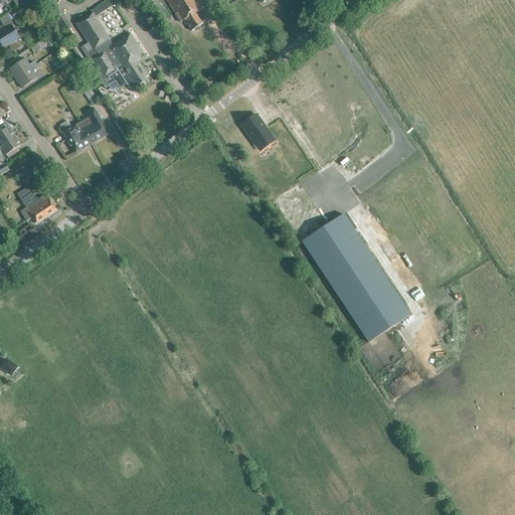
[(100,12),(120,1),(119,0),(102,0),(96,3),(100,12)]
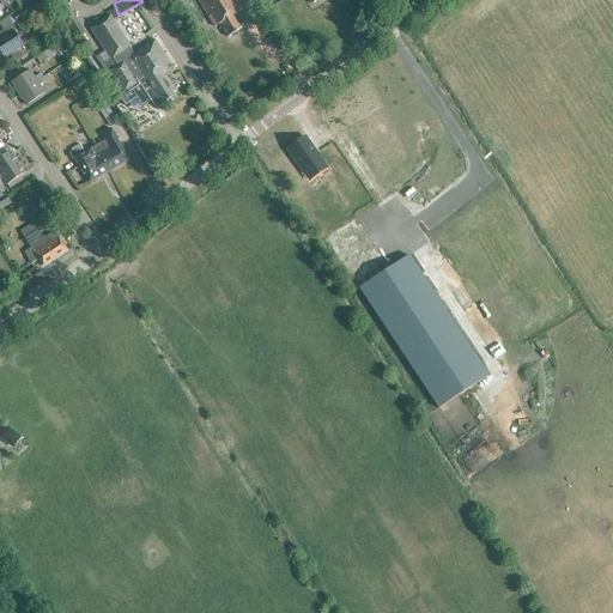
[(198,0),(214,28),(220,24),(229,37),(242,29),(234,16),(242,11),(235,0),(198,0)]
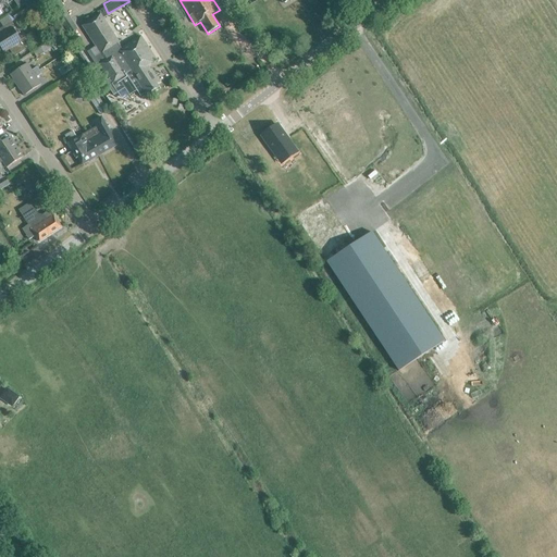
[(13,21),(28,12),(25,7),(10,15),(13,21)]
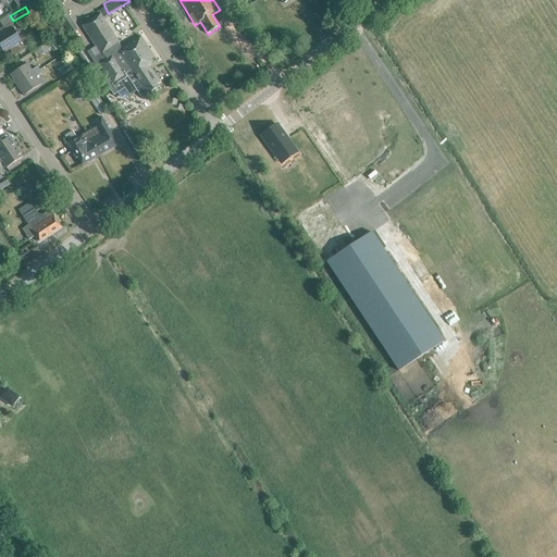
[(76,29),(62,8),(54,12),(69,34),(76,29)]
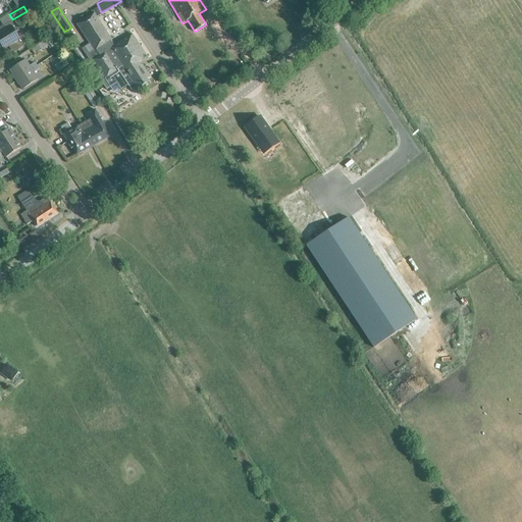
[(94,13),(76,24),(89,44),(82,49),(90,61),(92,60),(102,74),(98,77),(107,90),(116,84),(121,90),(128,86),(132,91),(135,89),(136,90),(149,82),(147,79),(150,77),(142,65),(141,66),(139,62),(147,56),(132,34),(113,46),(110,42),(111,41),(94,13)]
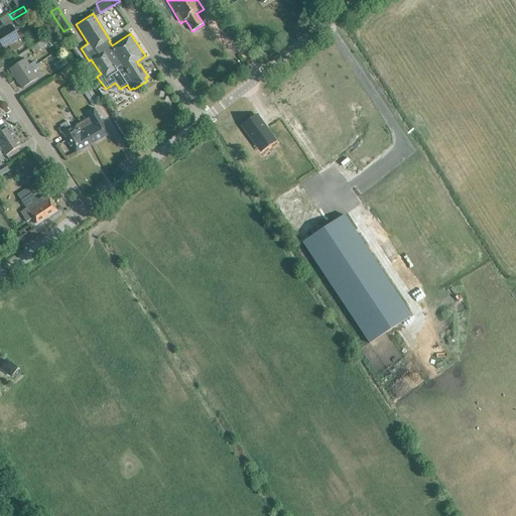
[(0,31),(1,33),(0,34),(0,42),(3,48),(8,45),(13,52),(26,44),(21,36),(19,38),(12,27),(14,26),(10,20),(0,26),(0,31)]
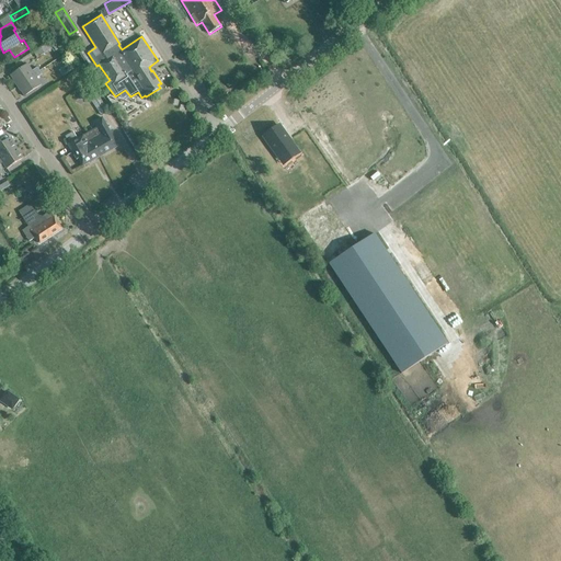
[(50,27),(45,32),(50,38),(55,35),(50,27)]
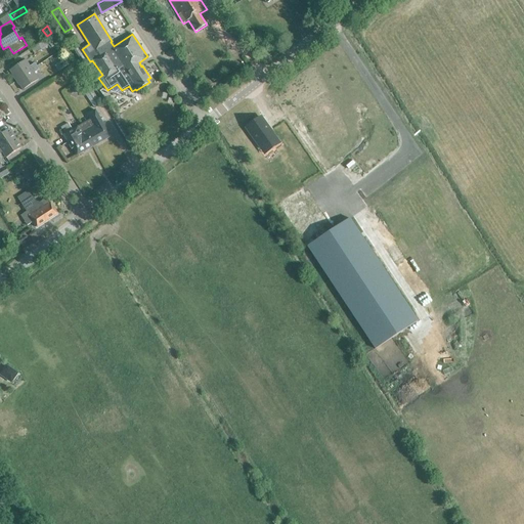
[(34,54),(48,45),(45,40),(31,49),(34,54)]
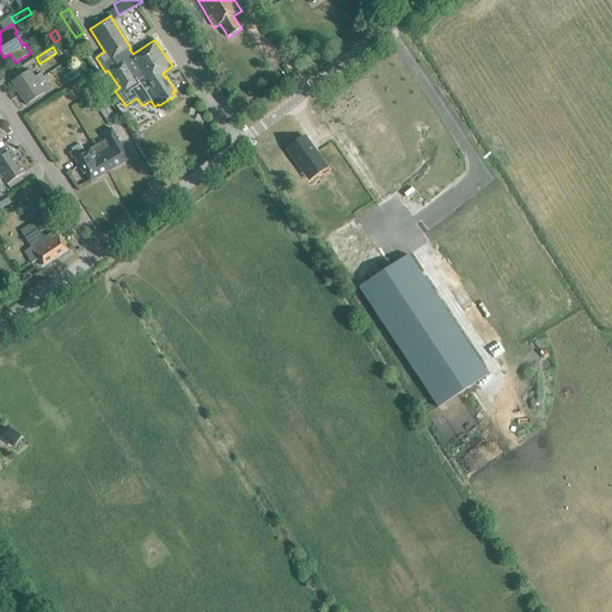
[(18,95),(43,78),(40,74),(34,78),(29,71),(11,83),(18,95)]
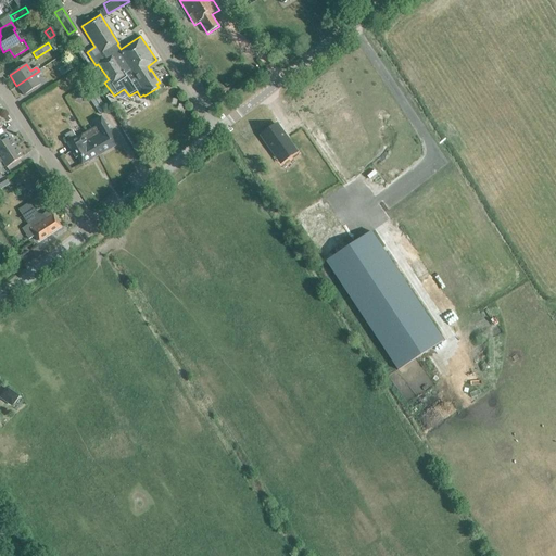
[(67,64),(58,70),(62,75),(71,70),(67,64)]
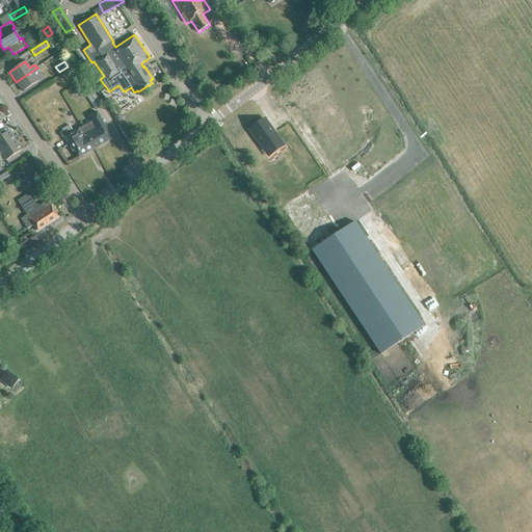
[(37,68),(16,82),(23,92),(38,81),(34,75),(40,72),(37,68)]
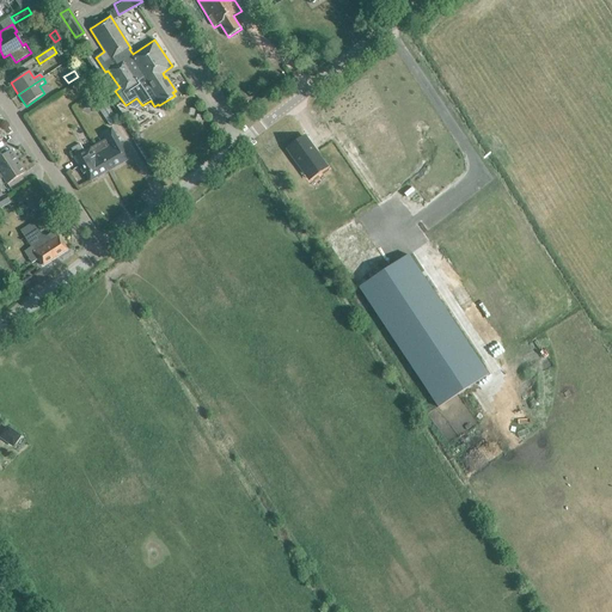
[(116,122),(104,102),(97,106),(110,126),(116,122)]
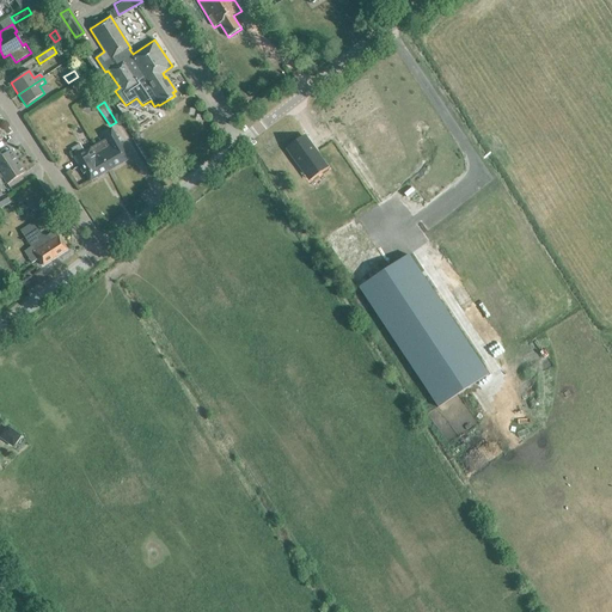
[(75,112),(66,115),(71,128),(79,124),(75,112)]
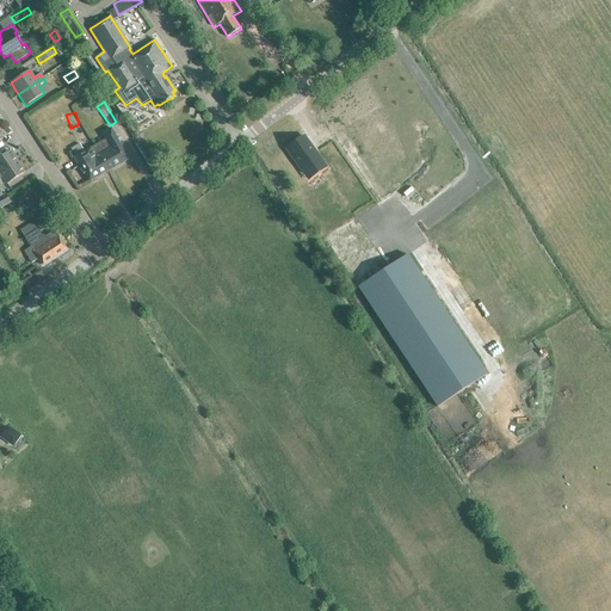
[(129,160),(118,140),(121,139),(117,140),(111,129),(103,134),(106,139),(94,146),(109,171),(129,160)]
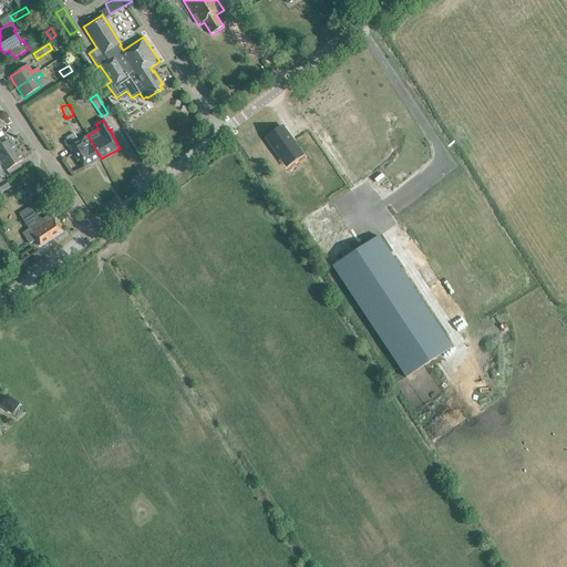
[(266,138),(284,162),(299,151),(282,127),(266,138)]
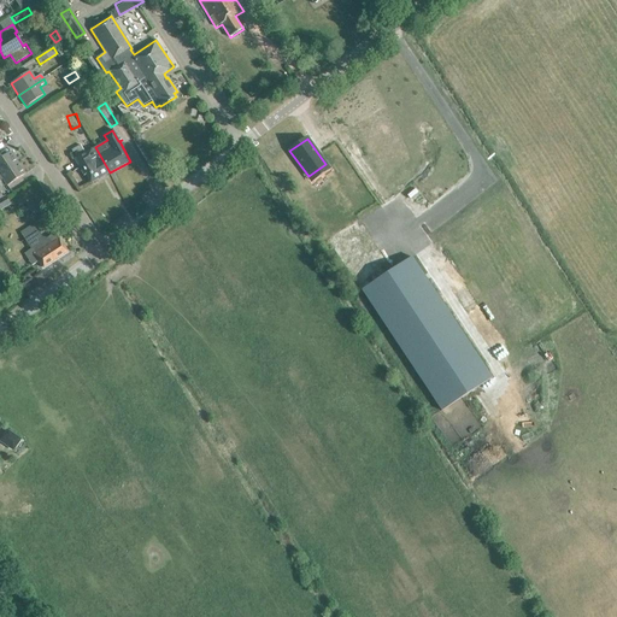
[(90,183),(110,172),(95,147),(75,159),(80,168),(84,176),(86,175),(90,183)]
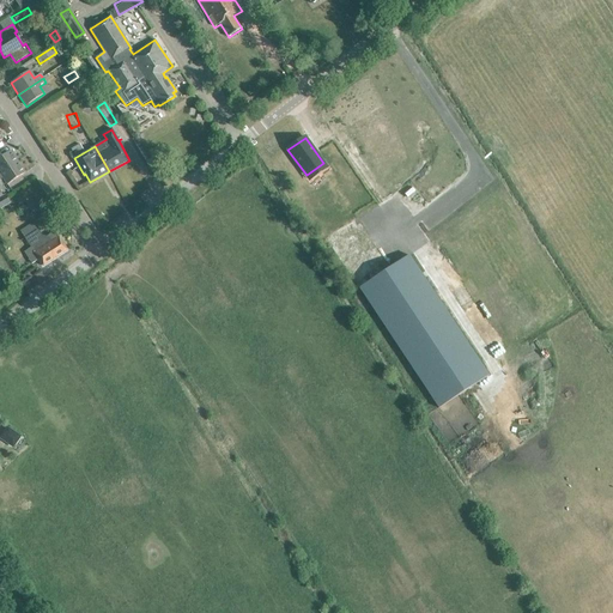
[(0,174),(18,162),(11,151),(0,158),(0,174)]
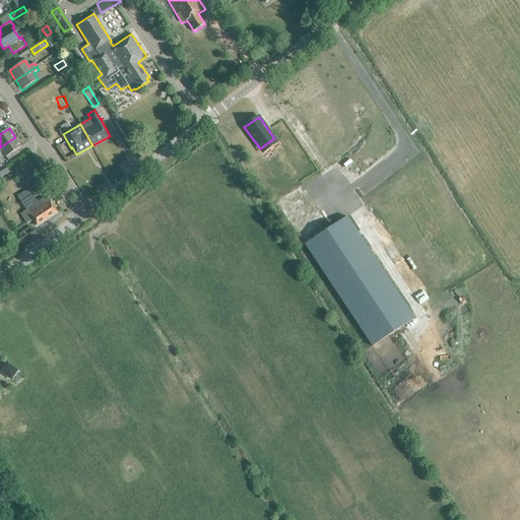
[(15,137),(0,147),(0,152),(2,151),(6,157),(21,146),(15,137)]
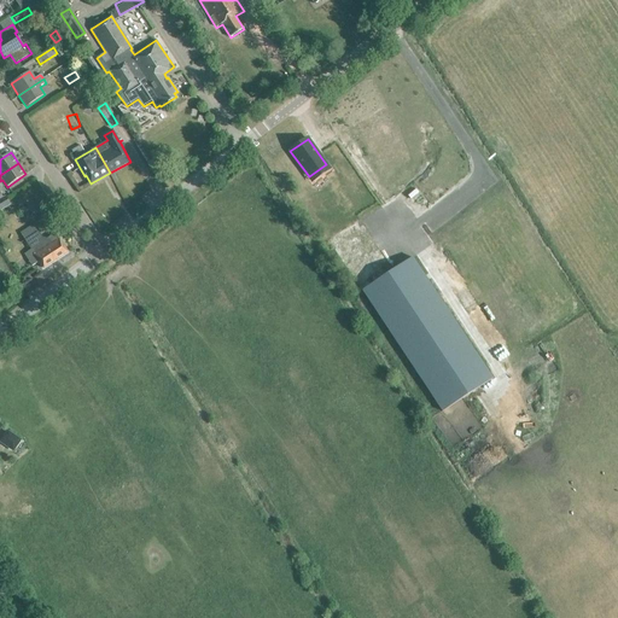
[(0,199),(0,211),(10,205),(5,197),(4,198),(0,199)]
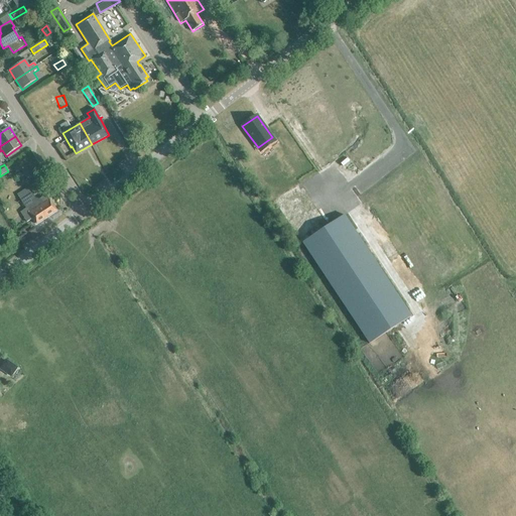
[(17,195),(36,224),(56,211),(46,196),(40,200),(35,199),(32,194),(31,194),(27,187),(17,195)]
